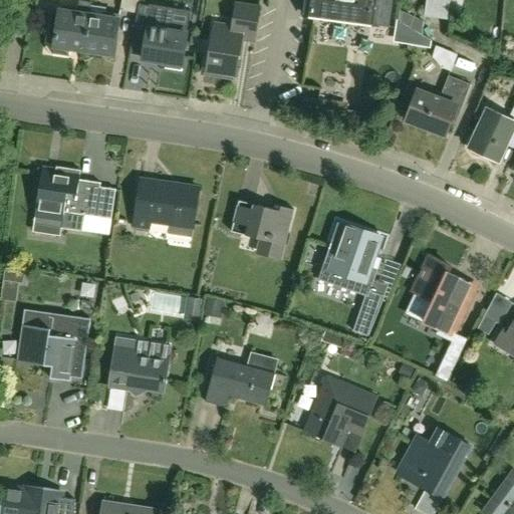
[(138,0),(122,0),(120,10),(136,13),(138,0)]
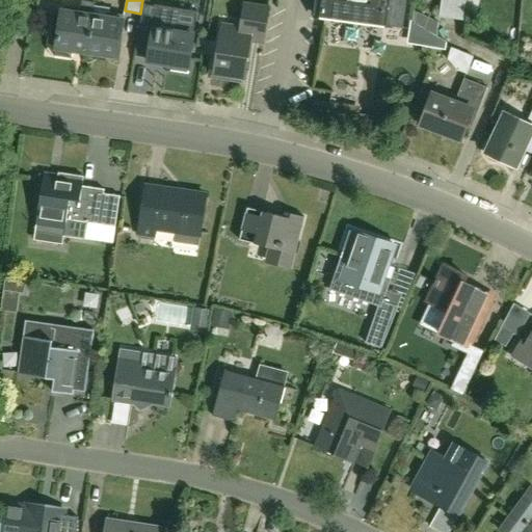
[(406,0),(319,0),(320,0),(317,0),(315,14),(318,15),(317,17),(403,29),(406,0)]
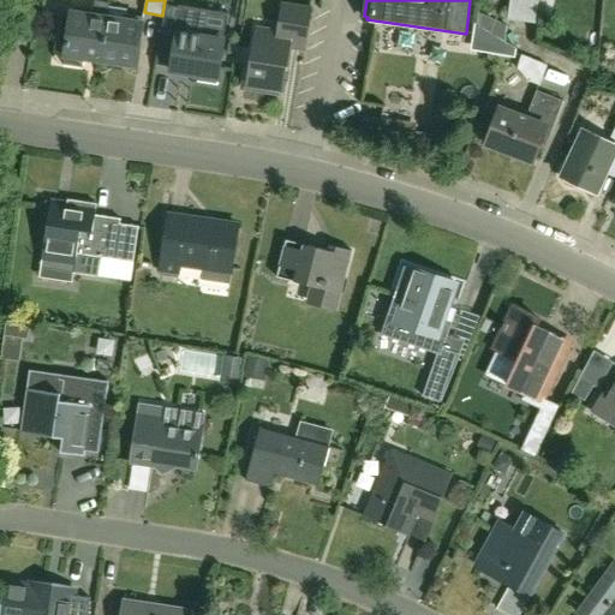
[(536,0),(511,0),(508,21),(535,23),(536,0)]
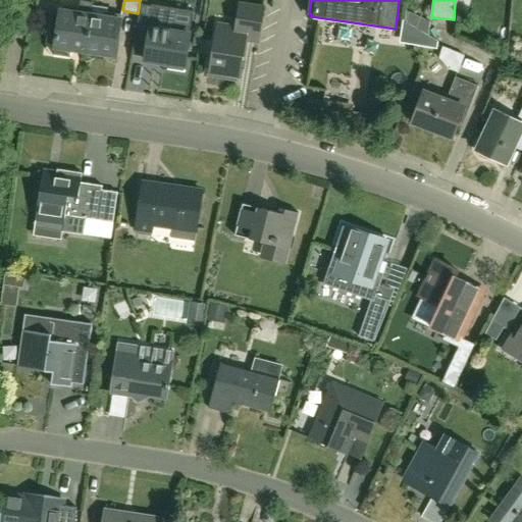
[(86,52),(91,15),(92,6),(93,2),(80,1),(77,13),(61,10),(57,37),(51,36),(49,46),(55,54),(69,56),(70,50),(86,52)]
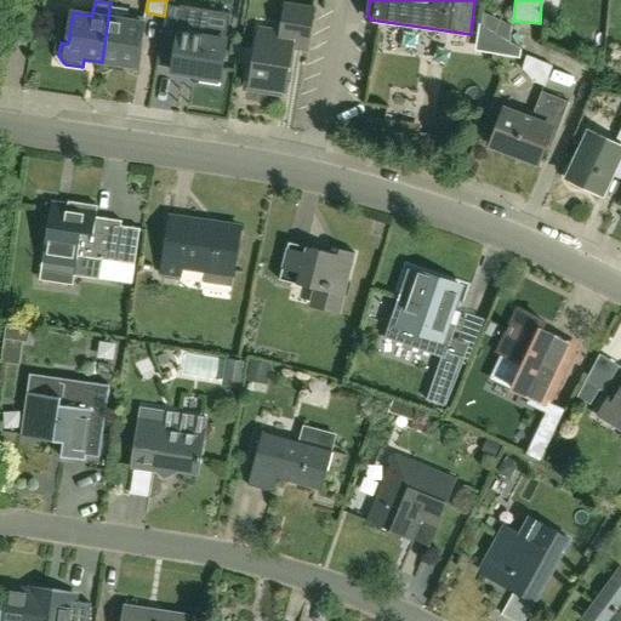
[(218,85),(227,34),(203,30),(205,10),(180,5),(178,16),(166,13),(159,50),(176,52),(172,72),(195,77),(194,81),(218,85)]
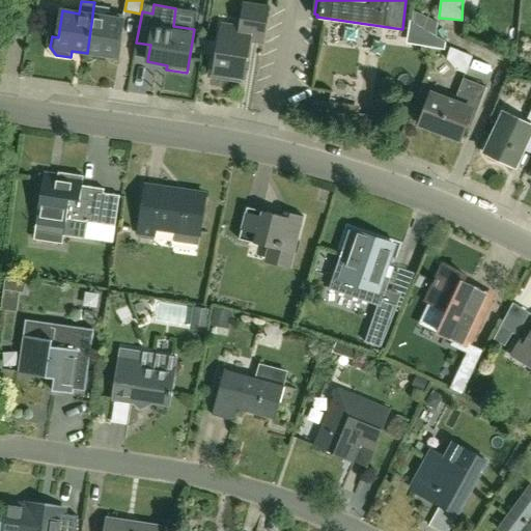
[(231,76),(244,78),(251,33),(264,35),(269,8),(245,4),(240,35),(221,32),(215,72),(231,74),(231,76)]
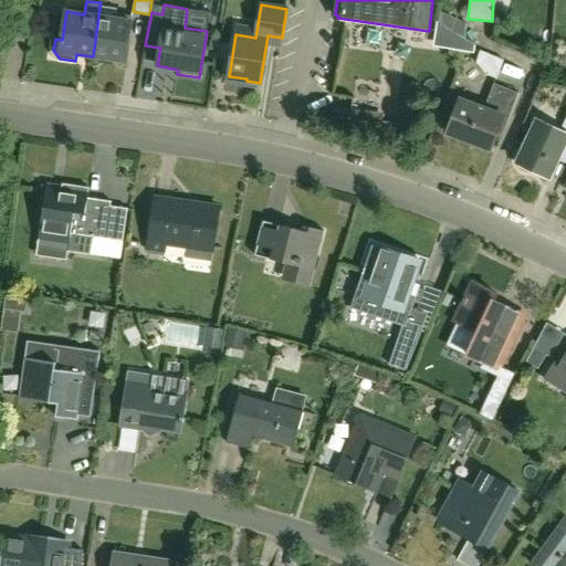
[(93,56),(126,62),(133,17),(115,14),(116,9),(100,7),(98,17),(93,56)]
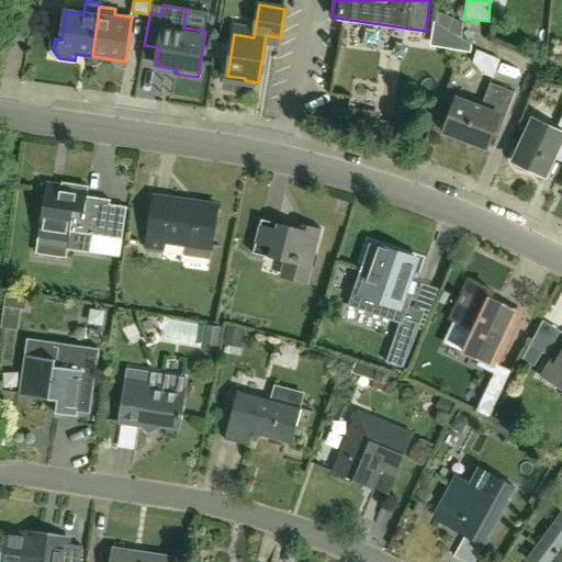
[(457,49),(461,37),(434,21),(429,45),(448,48),(457,49)]
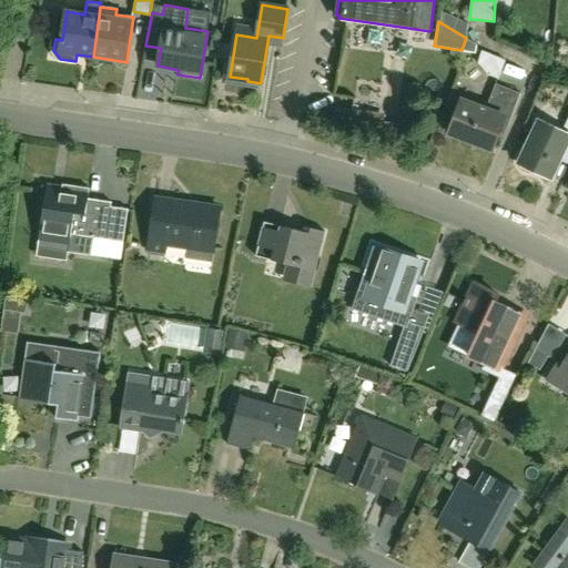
[(477,44),(466,38),(462,50),(475,52),(477,44)]
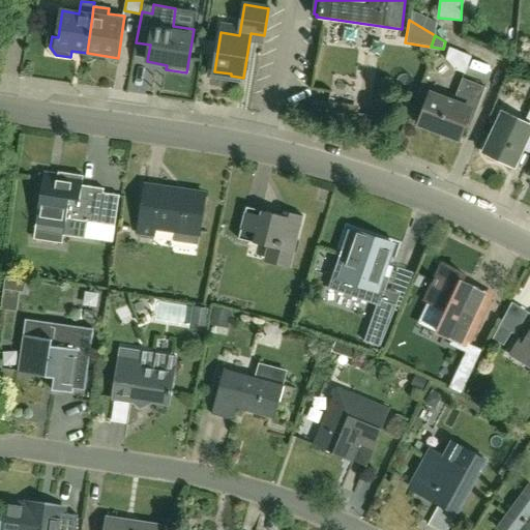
[(419,126),(460,141),(470,115),(475,117),(486,88),(463,80),(453,102),(431,94),(419,126)]
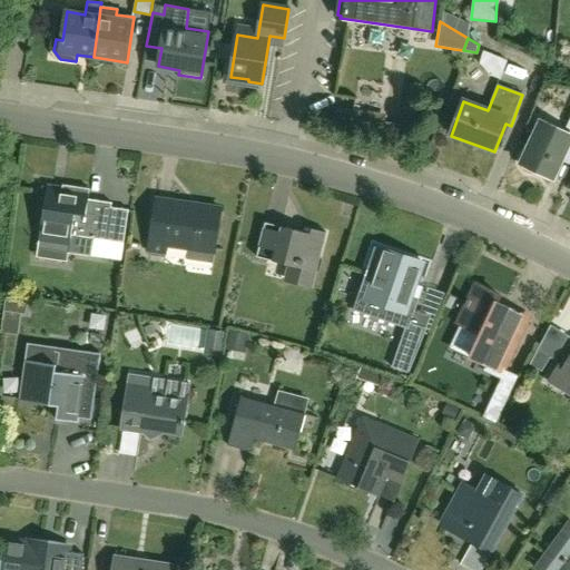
[(341,109),(340,120),(361,124),(363,114),(341,109)]
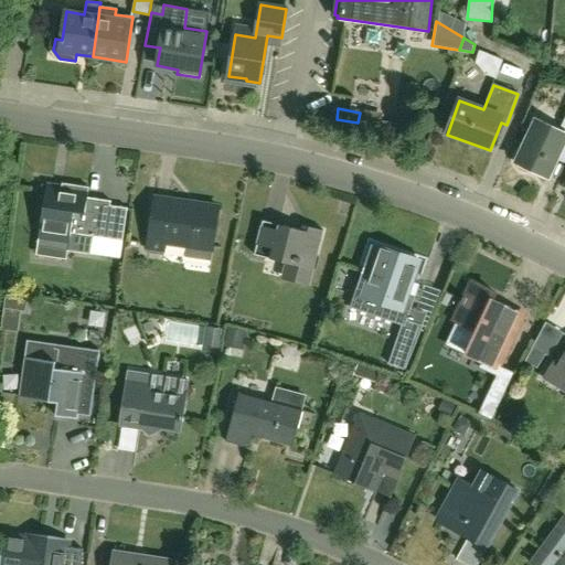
[(358,123),(356,131),(380,136),(400,139),(402,125),(382,121),(382,116),(360,113),(358,123)]
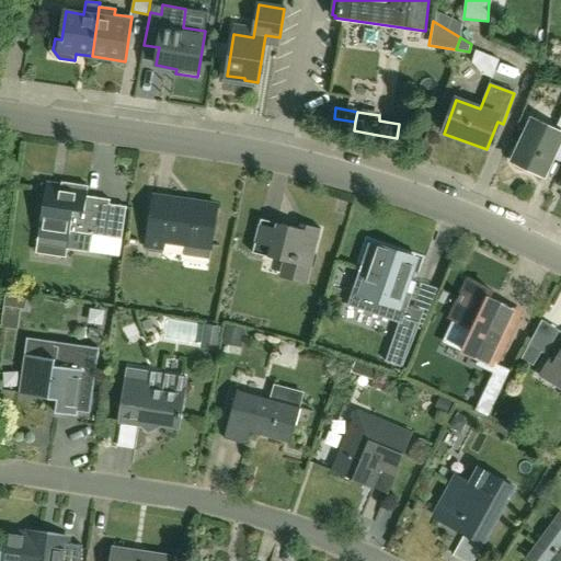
[(560,163),(560,121),(556,133),(534,122),(514,162),(545,176),(552,159),(560,163)]
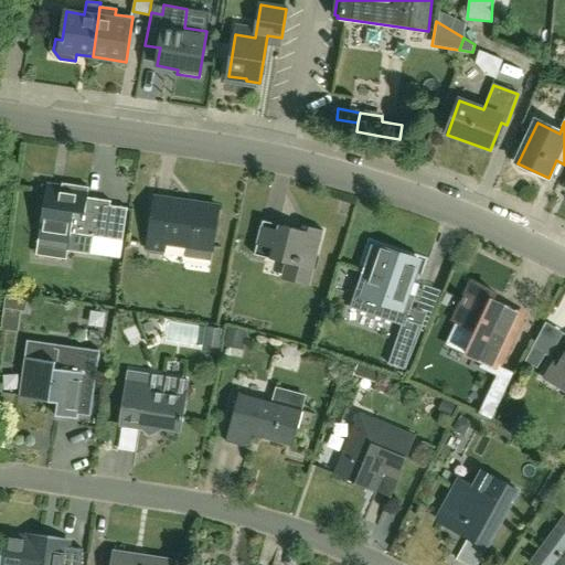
[(36,247),(91,256),(94,237),(105,240),(110,202),(87,199),(89,189),(62,184),(62,190),(46,188),(44,208),(43,208),(36,247)]
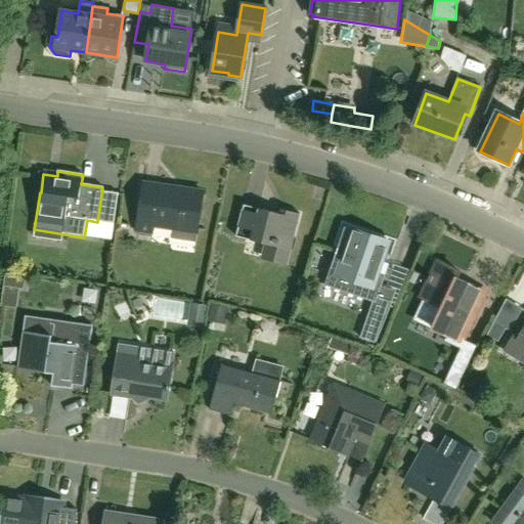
[(137,231),(154,233),(155,226),(174,229),(173,238),(195,242),(203,192),(144,184),(137,231)]
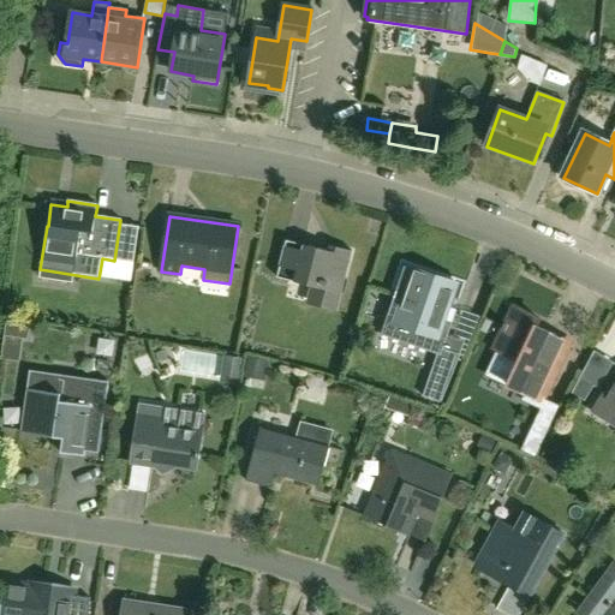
[(314,306),(338,312),(352,252),(336,249),(335,254),(287,240),(278,278),(318,288),(314,306)]
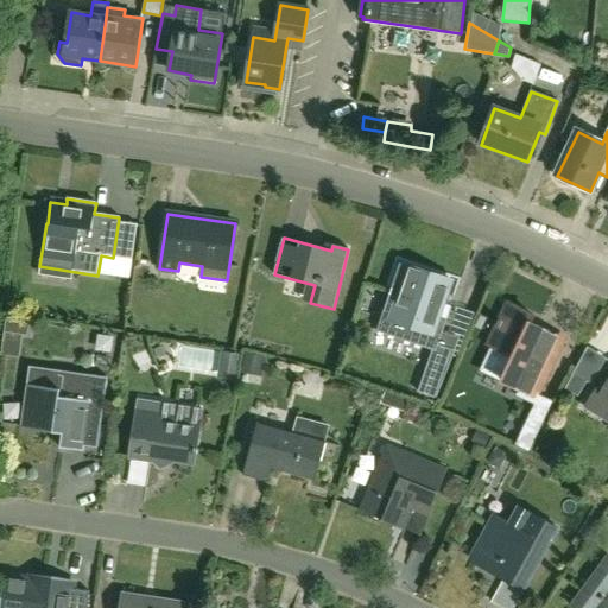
[(400,261),(380,330),(432,348),(418,391),(436,397),(458,335),(443,330),(453,302),(447,299),(453,277),(400,261)]
